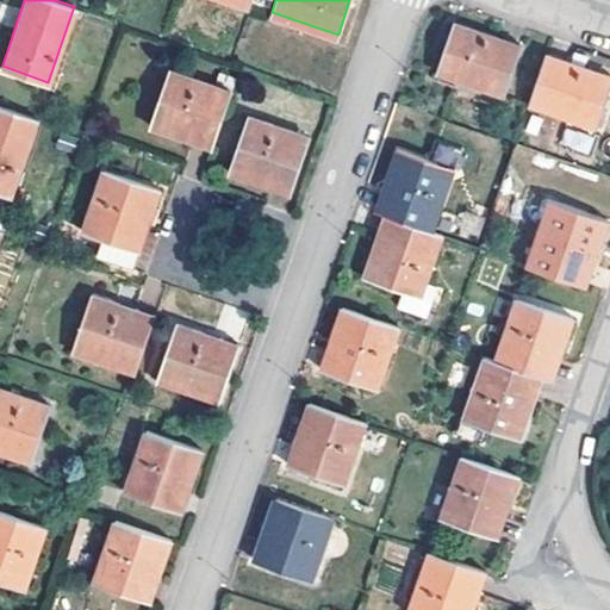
[(452,23),(435,73),(502,95),(518,47),(452,23)]
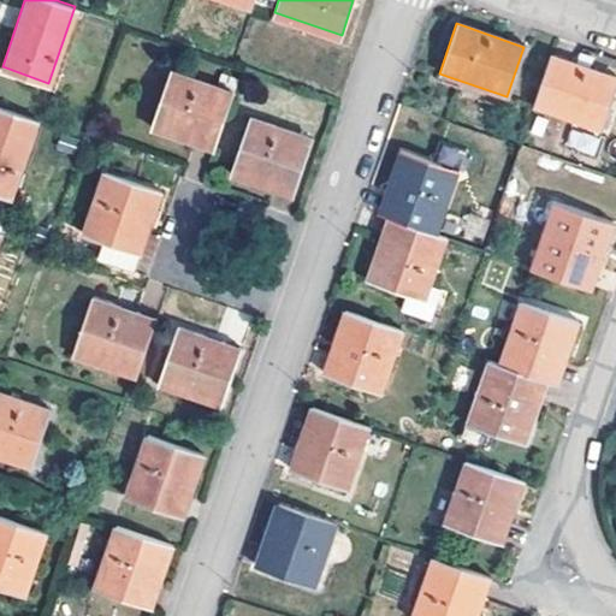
[(615,77),(550,54),(532,105),(599,128),(615,77)]
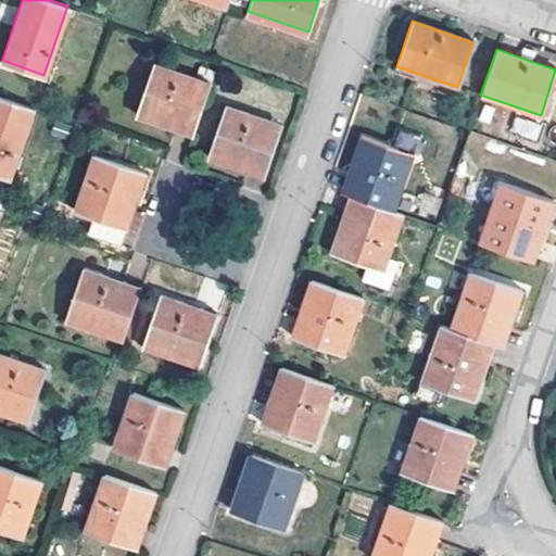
[(152,61),(135,114),(161,121),(164,112),(196,122),(210,79),(152,61)]
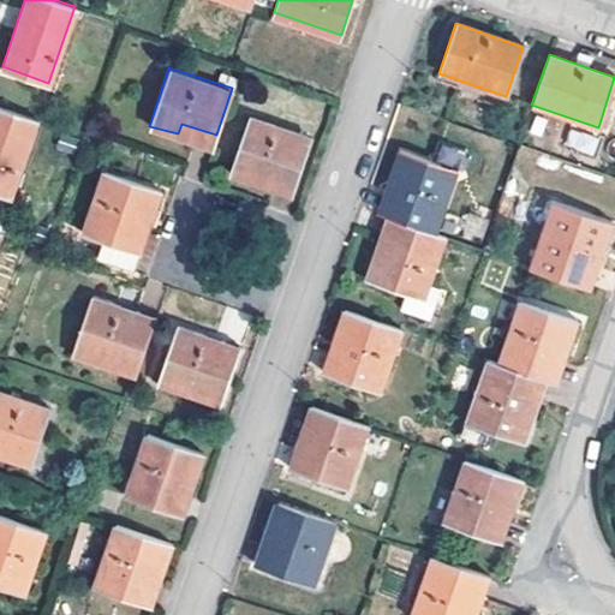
[(37,119),(0,106),(0,193),(12,197),(37,119)]
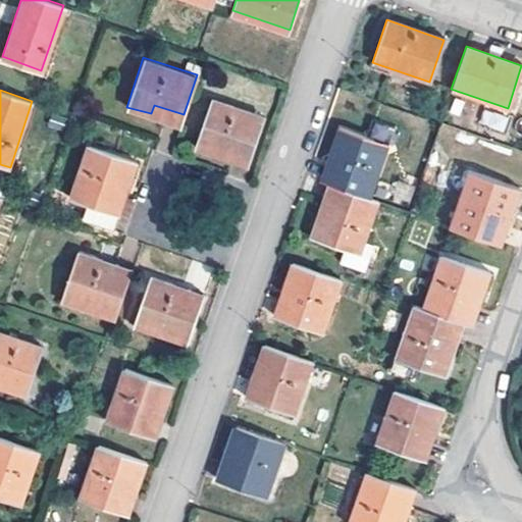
[(211,96),(195,146),(218,153),(220,149),(221,146),(251,156),(265,114),(211,96)]
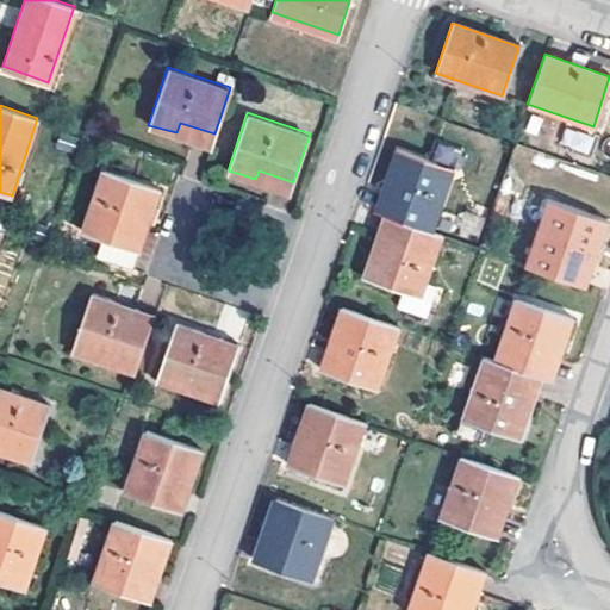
[(180,123),(176,132),(211,144),(215,134),(180,123)]
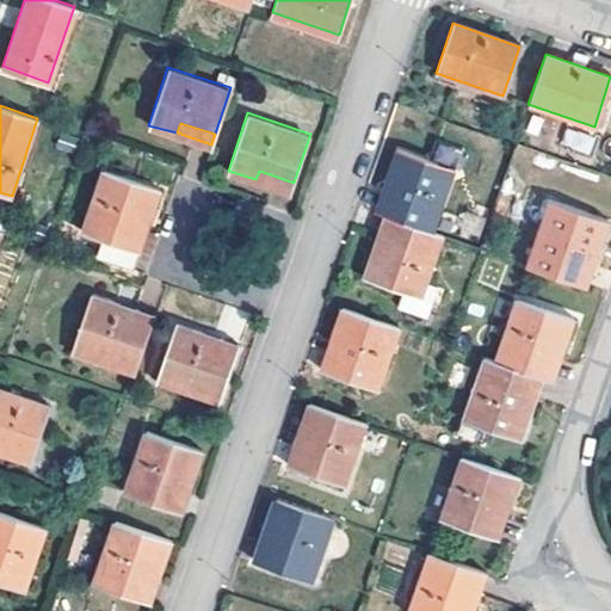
[(565,129),(561,146),(588,150),(592,135),(565,129)]
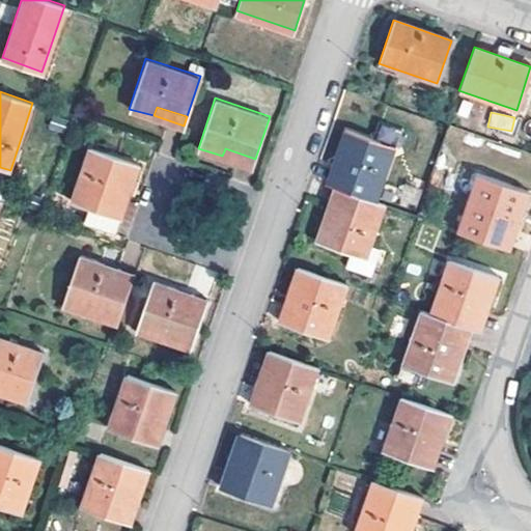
[(344,156),(334,185),(334,186),(345,189),(375,200),(394,146),(394,145),(399,129),(379,121),(373,138),(344,129),(336,152),(340,154),(344,156)]
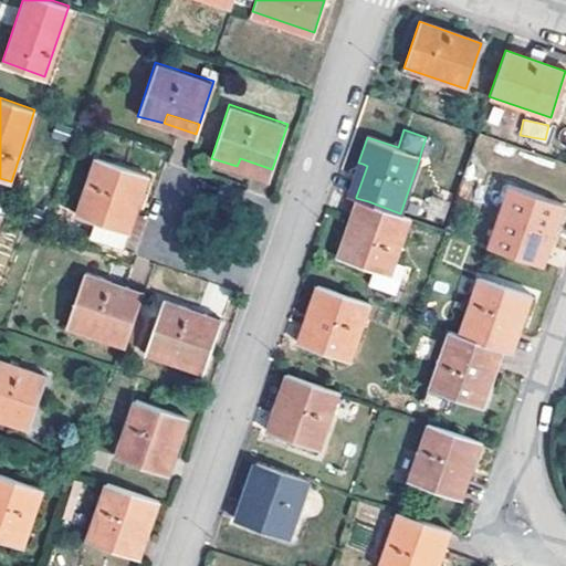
[(147,171),(94,153),(74,211),(116,226),(123,209),(132,211),(147,171)]
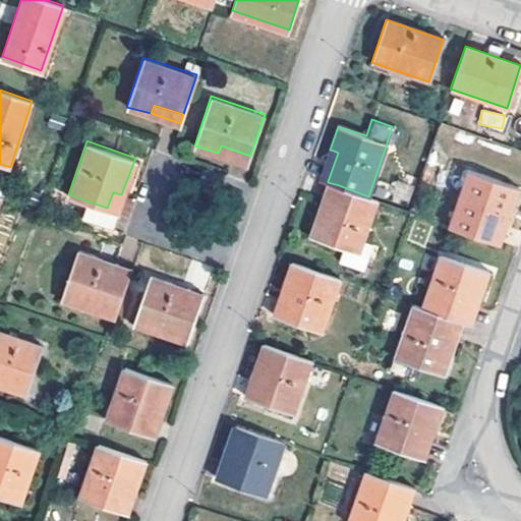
[(220,149),(218,153),(247,162),(250,156),(221,146),(220,149)]
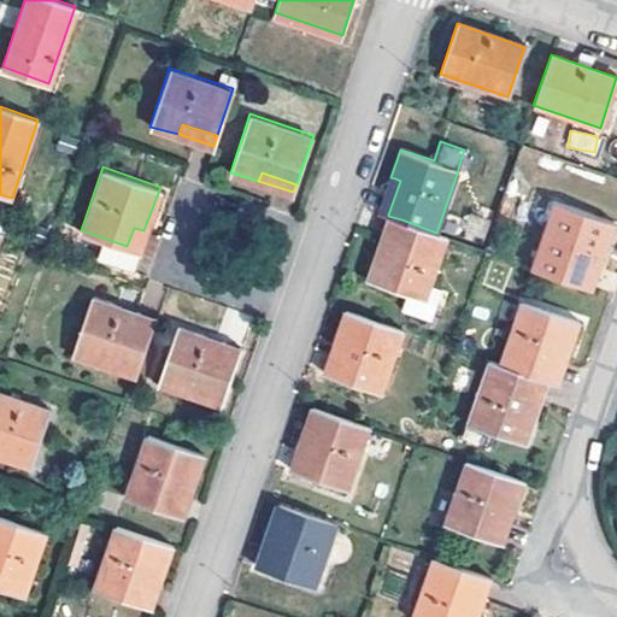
[(395,178),(391,177),(377,211),(388,215),(400,181),(395,178)]
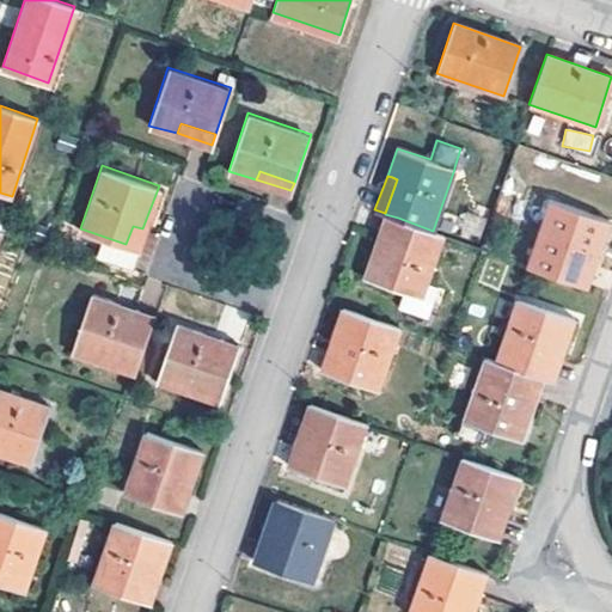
[(551,201),(528,263),(574,280),(586,246),(591,248),(598,249),(607,221),(551,201)]
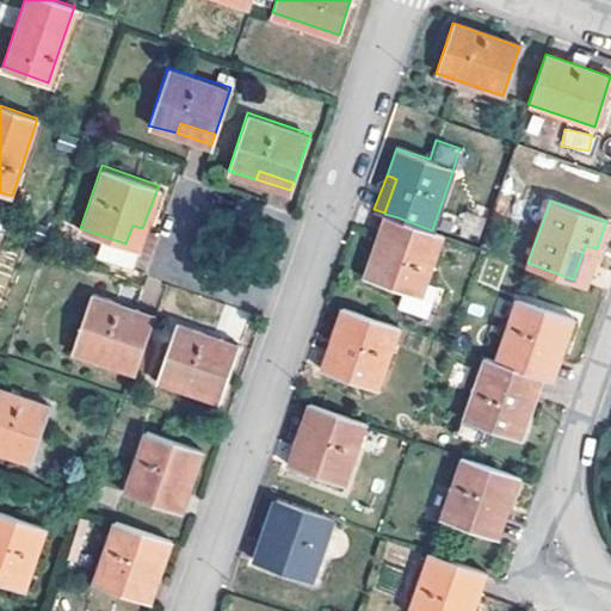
[(384,250),(397,217),(384,214),(378,233),(374,246),(384,250)]
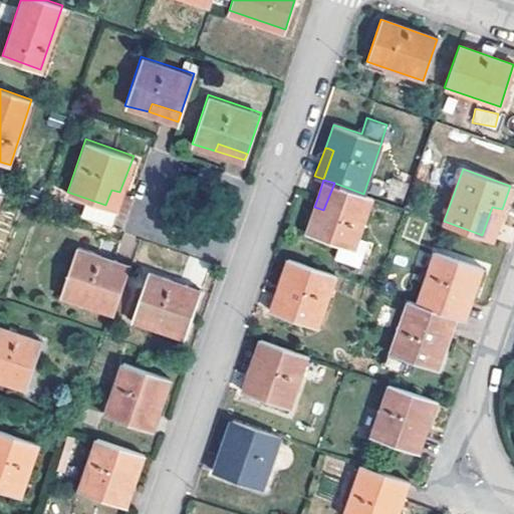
[(370,196),(363,194),(334,183),(323,210),(314,207),(306,232),(352,248),(370,196)]
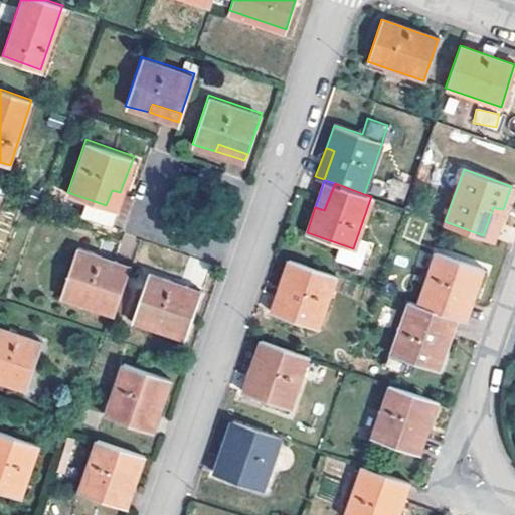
[(115,209),(120,192),(112,190),(106,205),(115,209)]
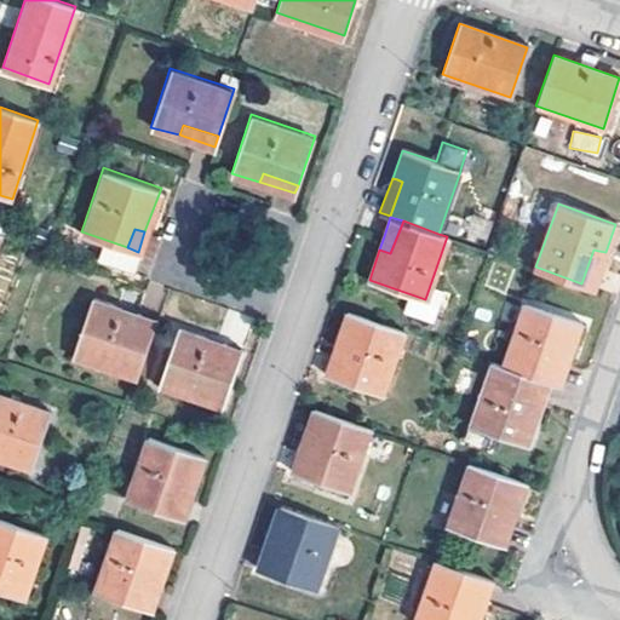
[(593,287),(606,252),(598,251),(593,250),(581,283),(593,287)]
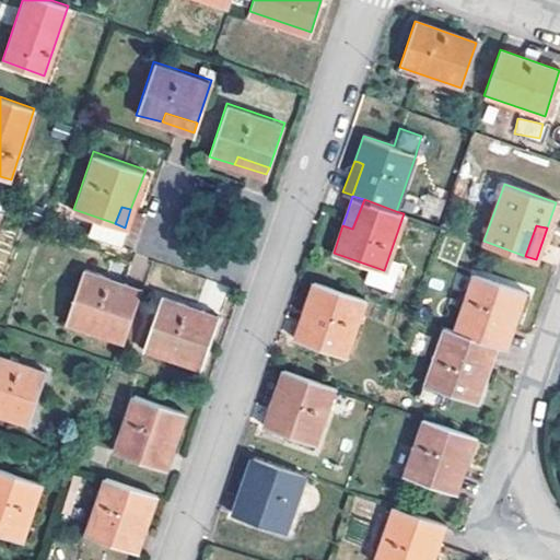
[(140,289),(82,269),(65,321),(123,340),(140,289)]
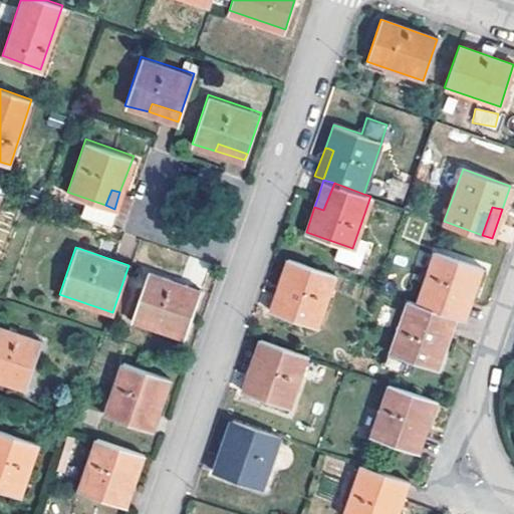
[(434,251),(416,302),(449,314),(455,316),(456,316),(466,288),(473,290),(482,267),(434,251)]
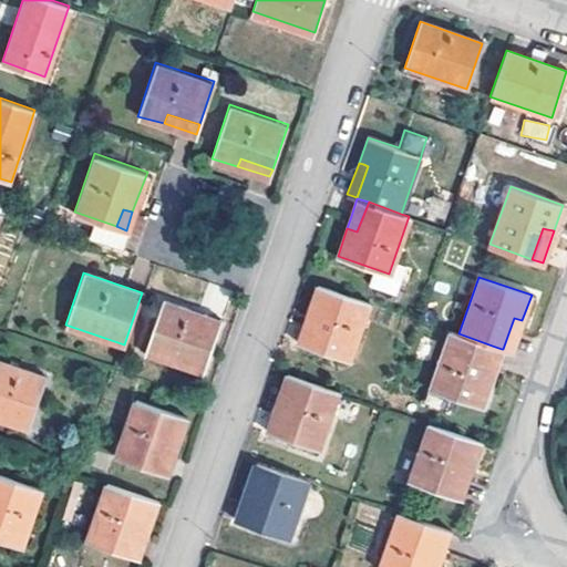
[(316,284),(308,309),(319,312),(308,344),(350,360),(369,302),(316,284)]
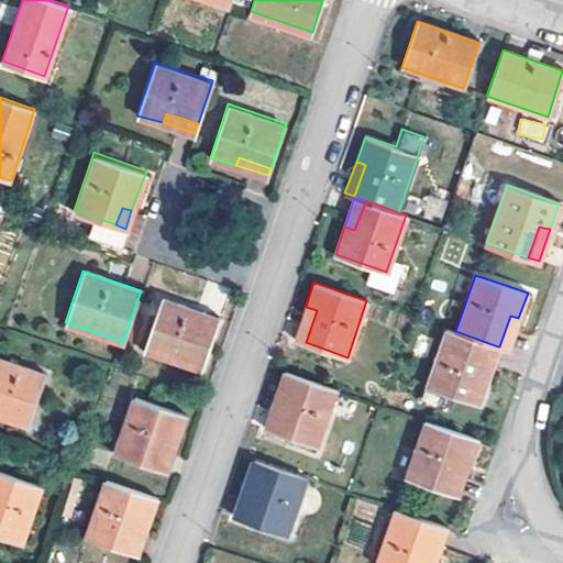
[(218,317),(161,297),(143,349),(201,368),(218,317)]
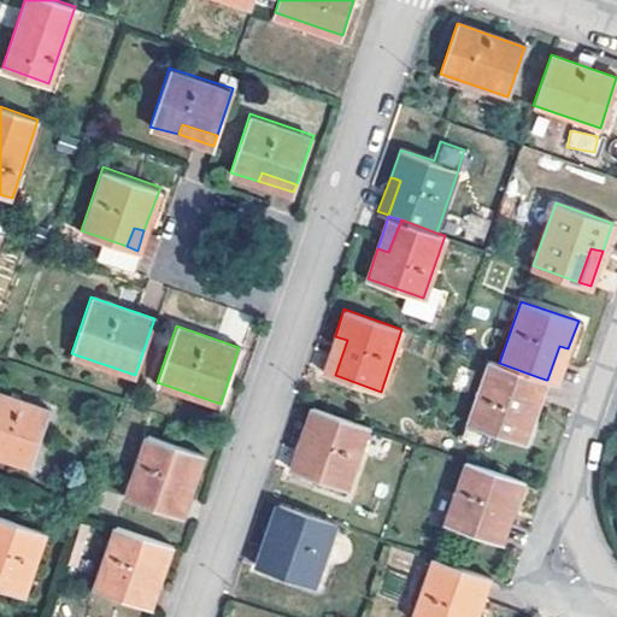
[(347,340),(335,336),(323,370),(335,375),(347,340)]
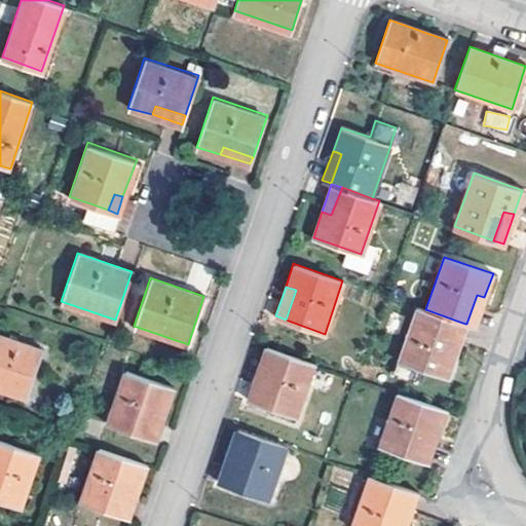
[(481,307),(484,297),(477,295),(466,324),(474,327),(481,307)]
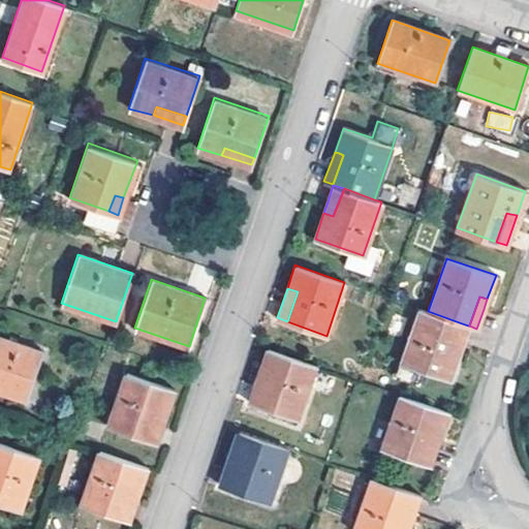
[(419,308),(401,361),(424,369),(449,378),(459,353),(452,350),(462,323),(428,311),(419,308)]
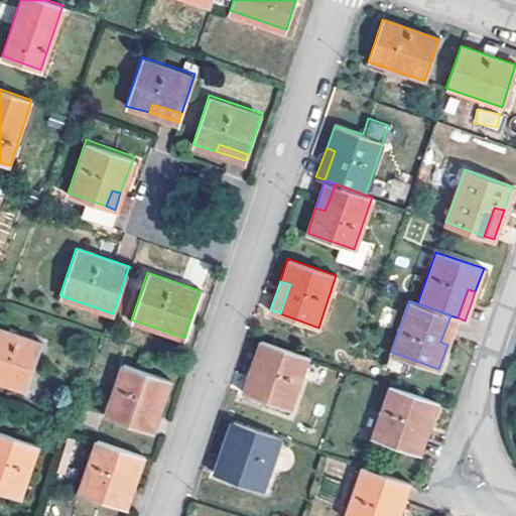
[(457,317),(450,315),(440,342),(447,345),(450,334),(457,317)]
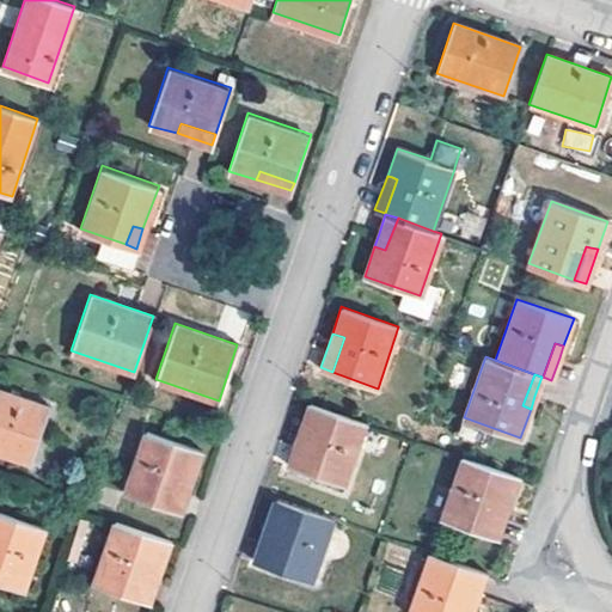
[(50,405),(0,387),(0,439),(5,440),(2,447),(1,452),(30,463),(50,405)]
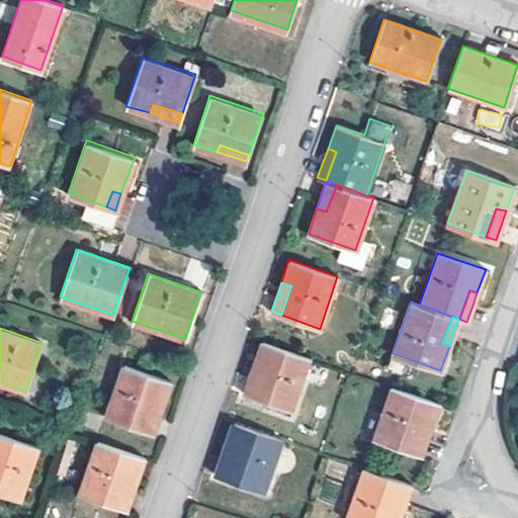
[(309,358),(261,342),(254,362),(259,363),(263,365),(253,397),(291,410),(309,358)]
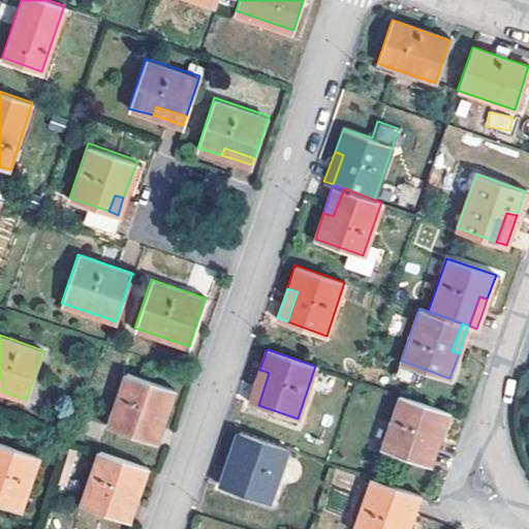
[(401,361),(398,360),(393,375),(418,383),(424,369),(401,361)]
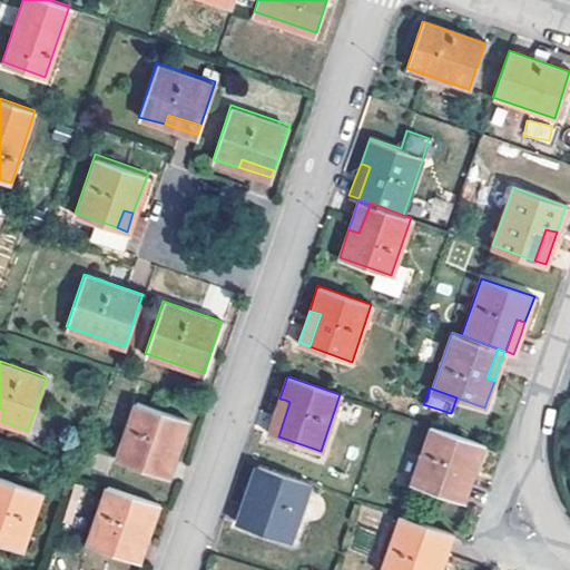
[(268,433),(278,436),(290,402),(285,400),(279,399),(268,433)]
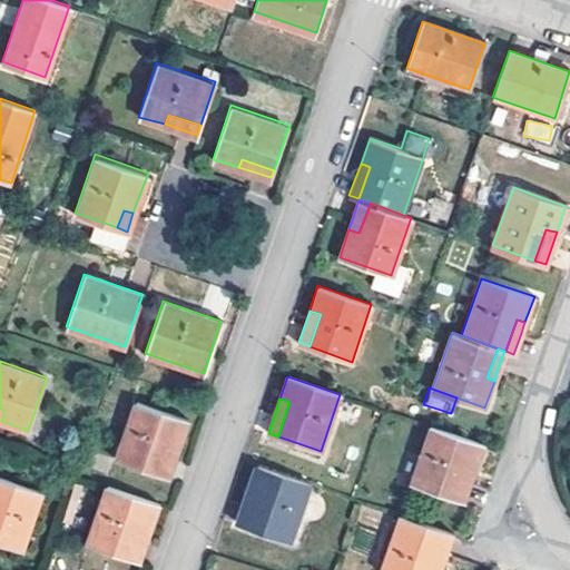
[(136,400),(116,458),(158,472),(169,442),(174,443),(178,444),(188,416),(136,400)]
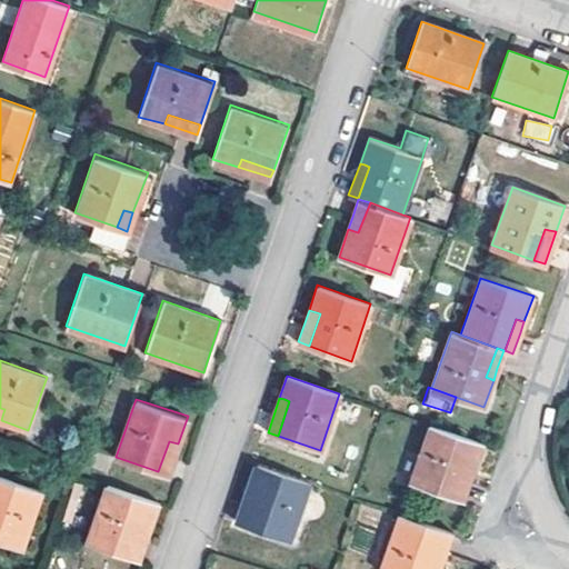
[(482,442),(429,425),(410,481),(452,497),(465,465),(475,467),(482,442)]
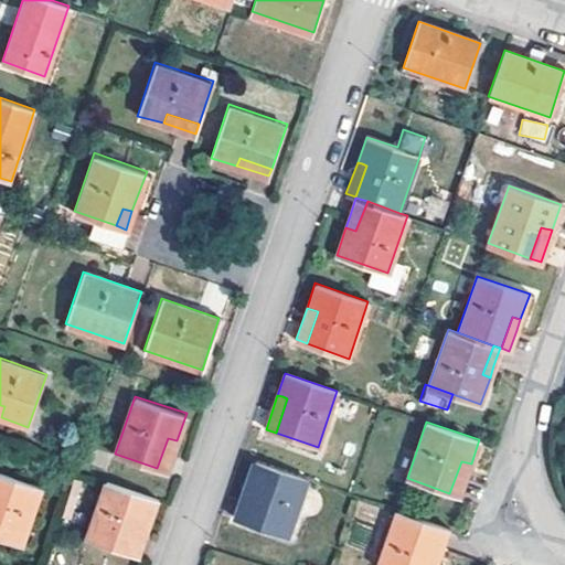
[(167,471),(177,440),(172,439),(168,438),(157,468),(167,471)]
